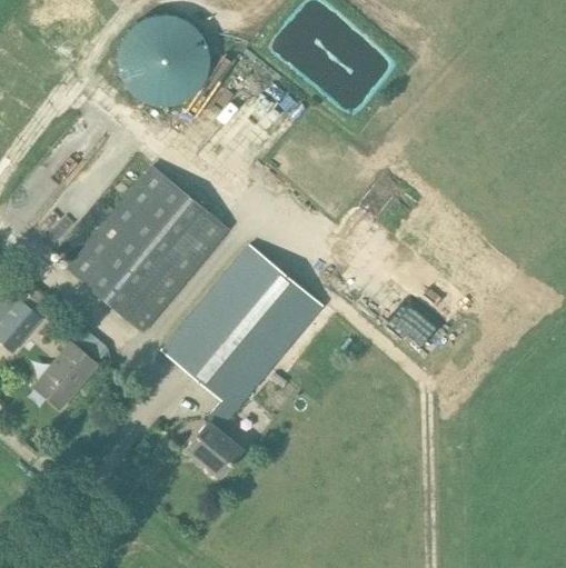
[(121,48),(119,61),(121,75),(127,86),(135,96),(146,103),(158,107),(170,107),(184,105),(195,98),(204,88),(209,77),(211,65),(210,51),(206,39),(198,29),(187,21),(175,16),(161,16),(148,19),(136,26),(127,36),(121,48)]
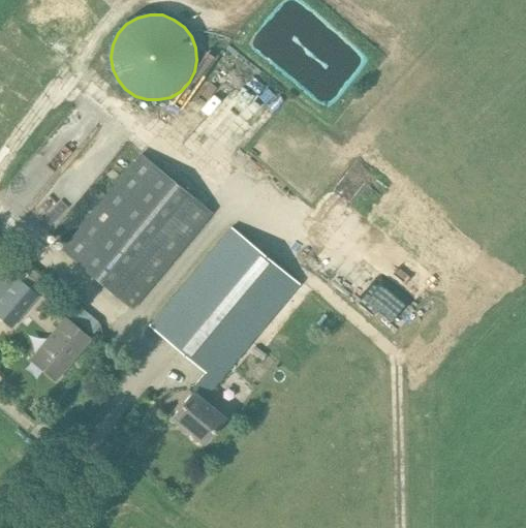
[(63,253),(134,311),(215,212),(145,154),(63,253)]
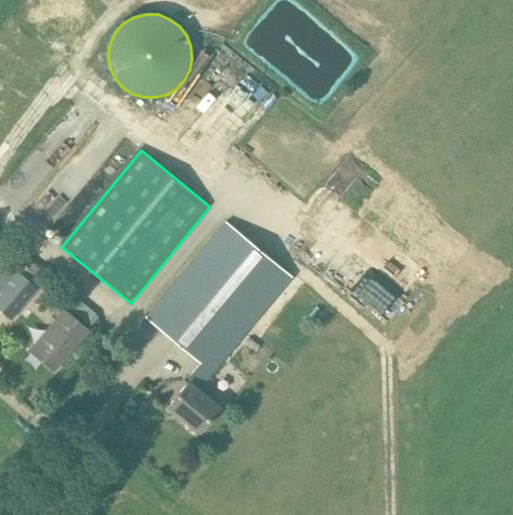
[(228,223),(161,302),(149,318),(204,364),(187,382),(186,381),(186,382),(189,385),(170,408),(181,417),(183,415),(202,430),(200,432),(201,432),(222,407),(201,390),(294,277),(228,223)]
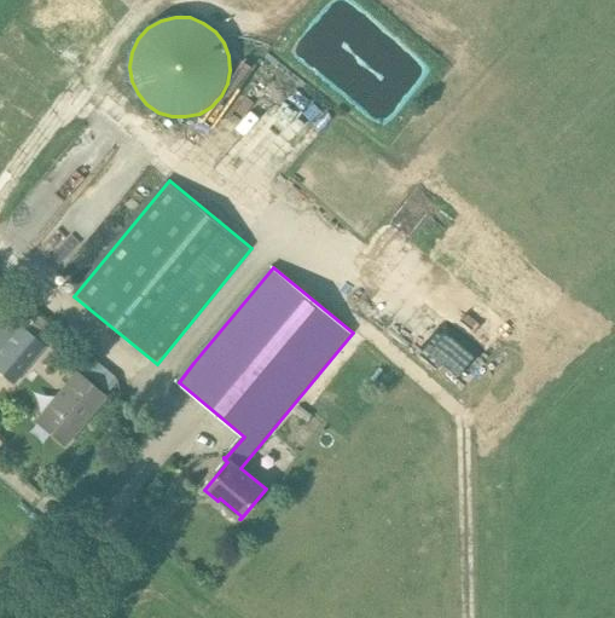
[(39,313),(25,329),(7,313),(0,321),(0,373),(17,388),(50,348),(44,344),(46,340),(90,377),(96,370),(52,334),(57,329),(39,313)]
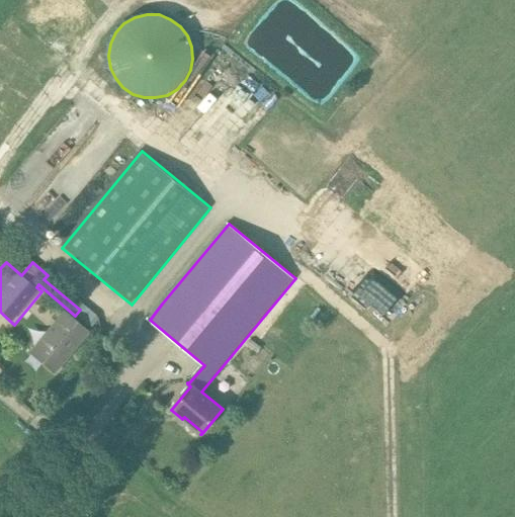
[(32,353),(41,361),(57,373),(90,334),(66,314),(32,353)]
